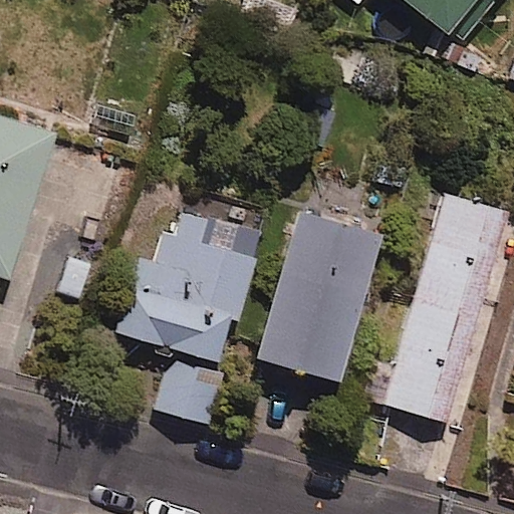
[(353,0),(357,3),(359,0),(406,0),(449,34),(476,0),(353,0)]
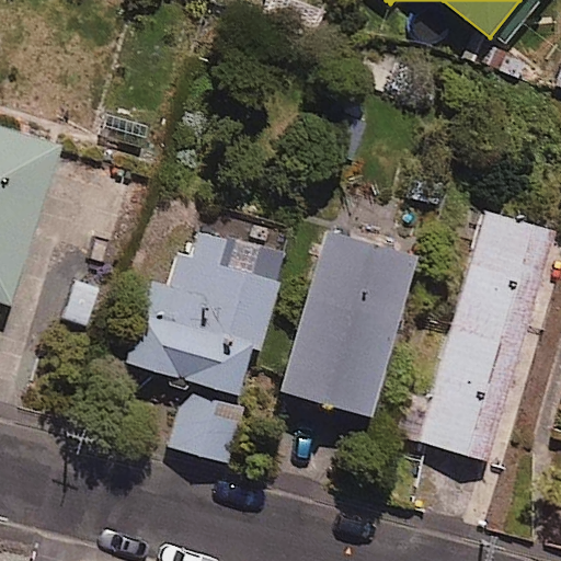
[(560,35),(554,33),(537,77),(560,86),(560,35)]
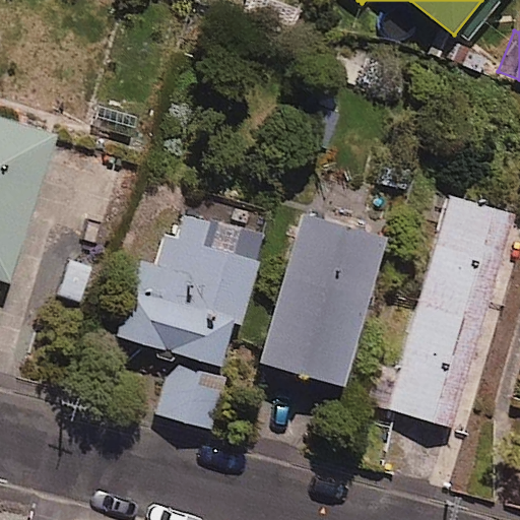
[(57,136),(0,117),(0,279),(9,283),(57,136)]
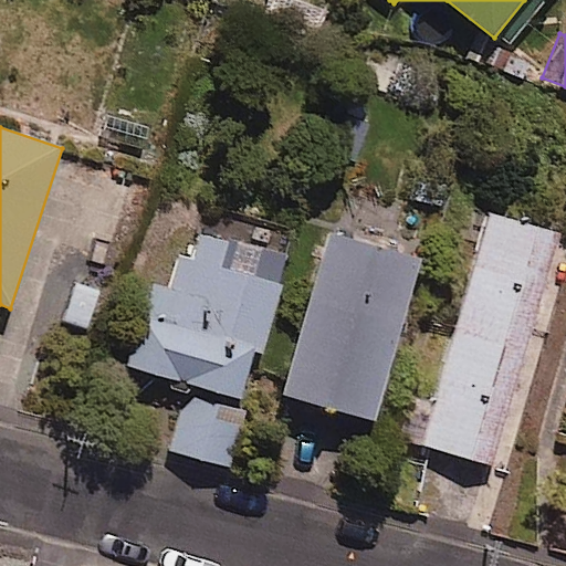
[(293,238),(191,210),(171,285),(157,282),(134,368),(242,398),(255,350),(262,352),(293,238)]
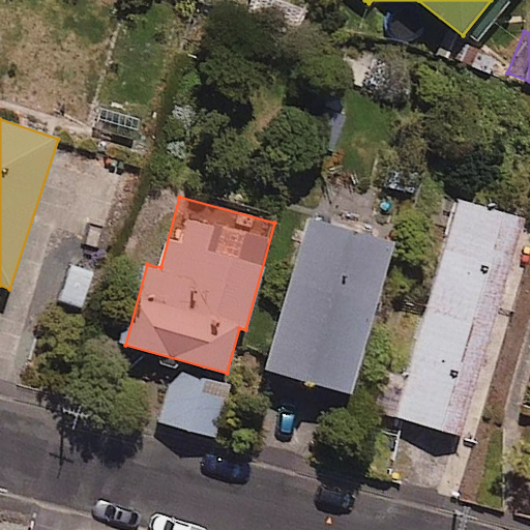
[(526,217),(459,198),(394,416),(462,436),(526,217)]
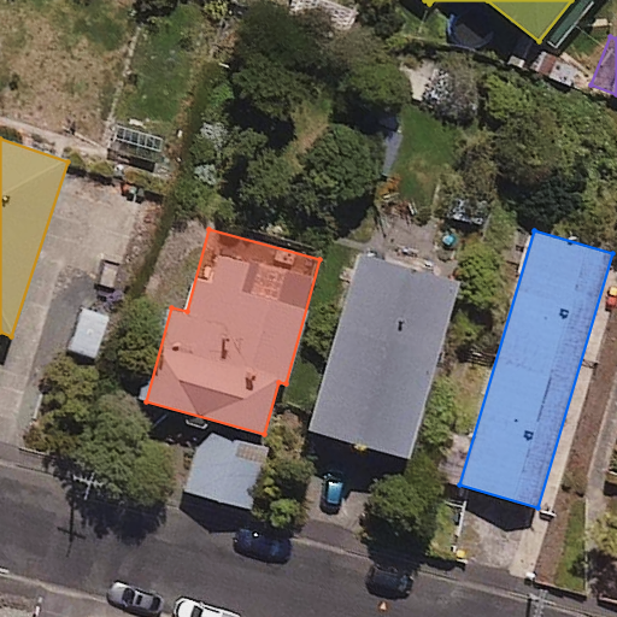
[(458,283),(359,256),(310,430),(409,458),(458,283)]
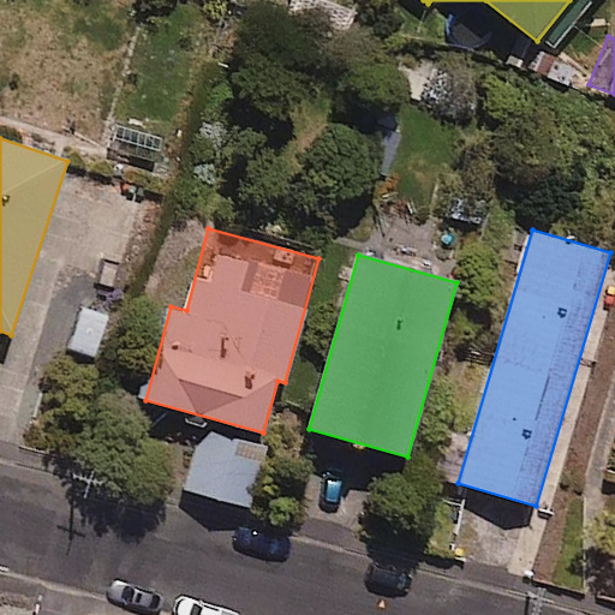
[(267,448),(199,430),(184,490),(250,508),(267,448)]
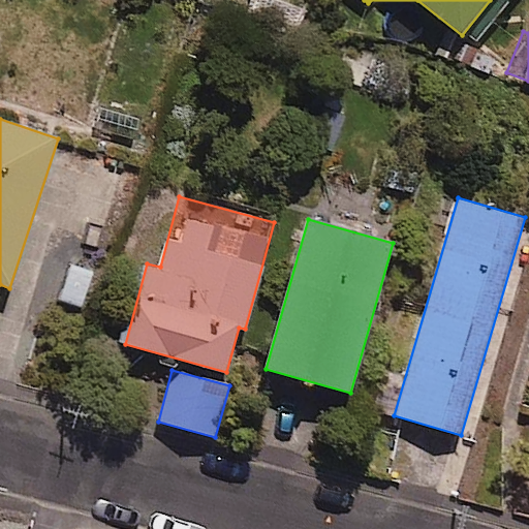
All buildings are outlined.
